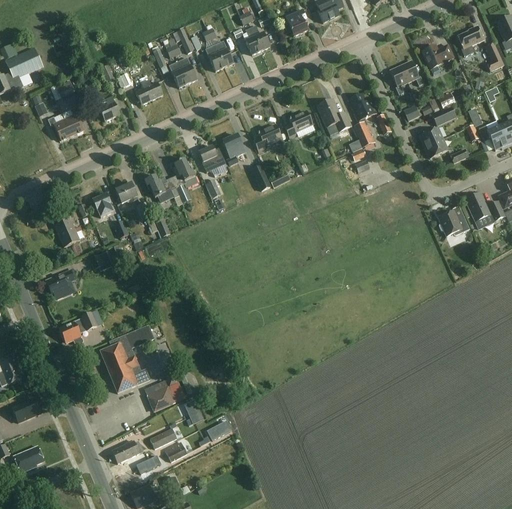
[(263,9),(258,0),(252,0),(257,11),(263,9)]
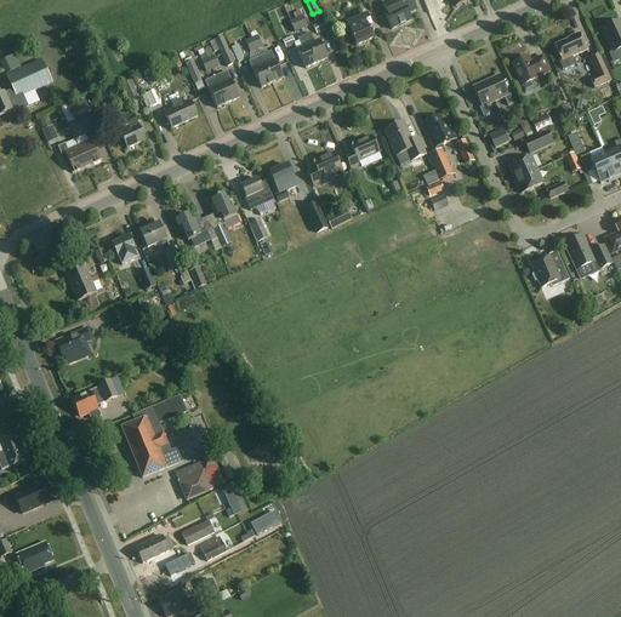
[(415,7),(411,0),(381,0),(386,11),(383,11),(391,27),(411,18),(408,11),(415,7)]
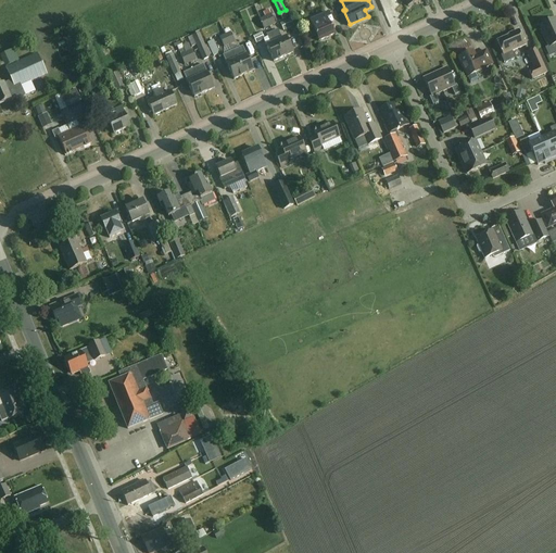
[(275,21),(269,7),(257,12),(264,26),(275,21)]
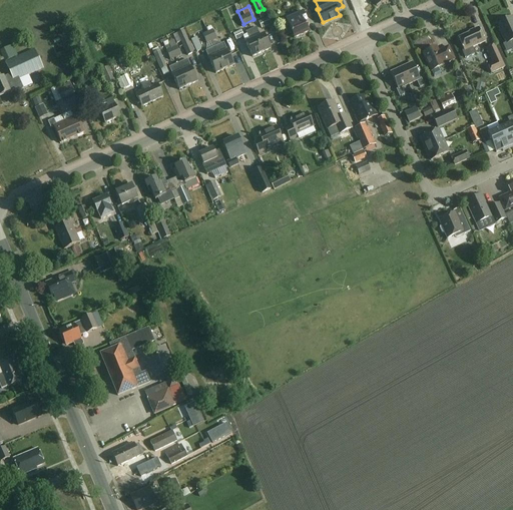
[(306,17),(303,9),(286,17),(294,35),(309,29),(304,18),(306,17)]
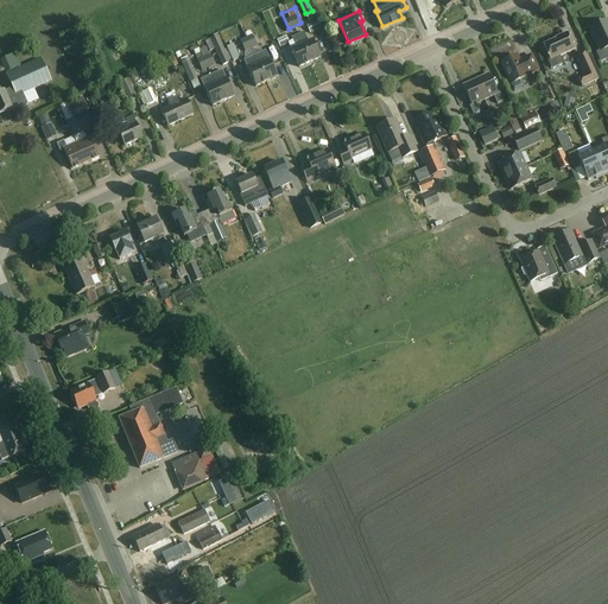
[(607,20),(607,17),(589,25),(600,49),(607,44),(607,20)]
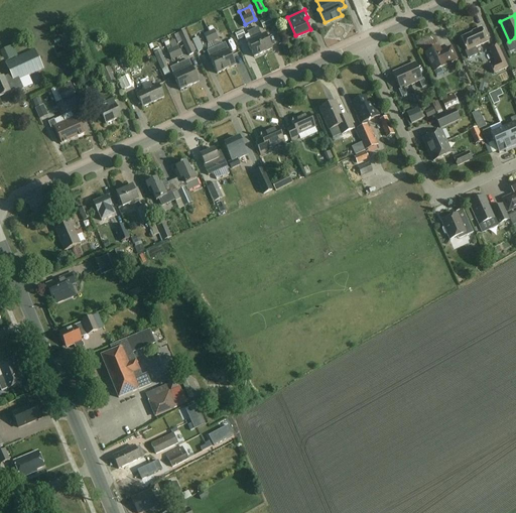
[(259,24),(261,30),(271,26),(269,20),(259,24)]
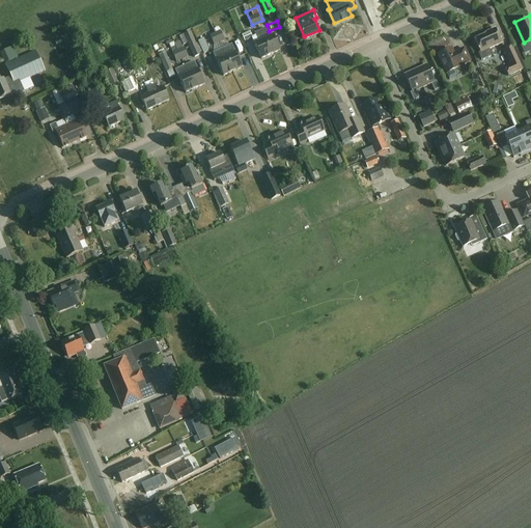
[(264,26),(259,28),(270,52),(279,48),(273,32),(268,34),(264,26)]
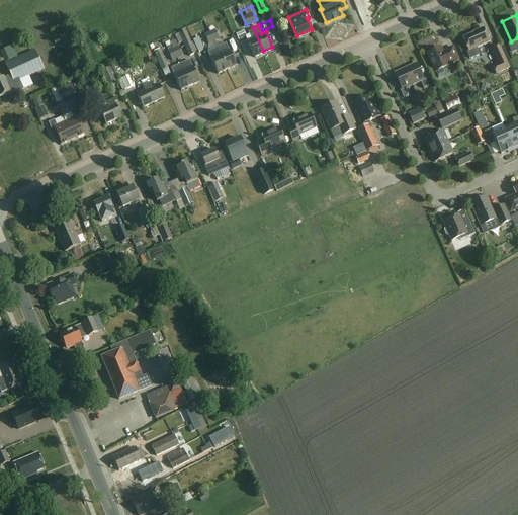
[(220,28),(223,35),(231,32),(228,26),(220,28)]
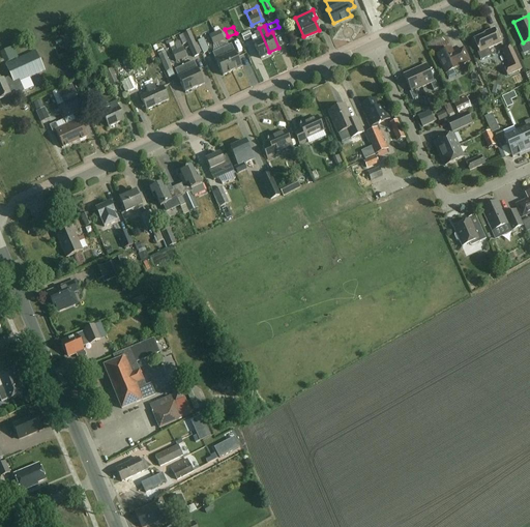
[(500,40),(494,27),(484,30),(486,32),(473,37),(479,49),(477,50),(480,56),(482,57),(490,53),(491,51),(489,46),(500,40)]
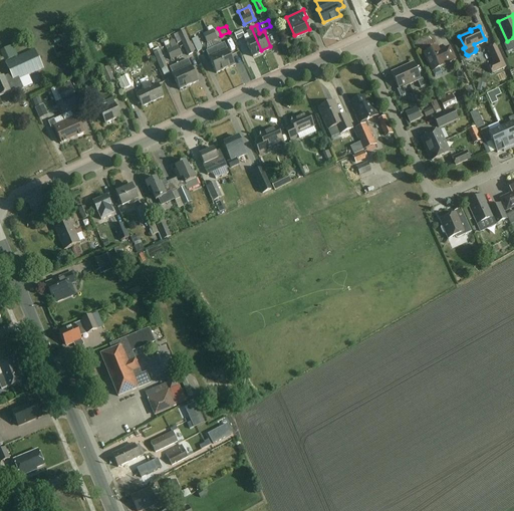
[(194,50),(185,27),(178,30),(188,53),(194,50)]
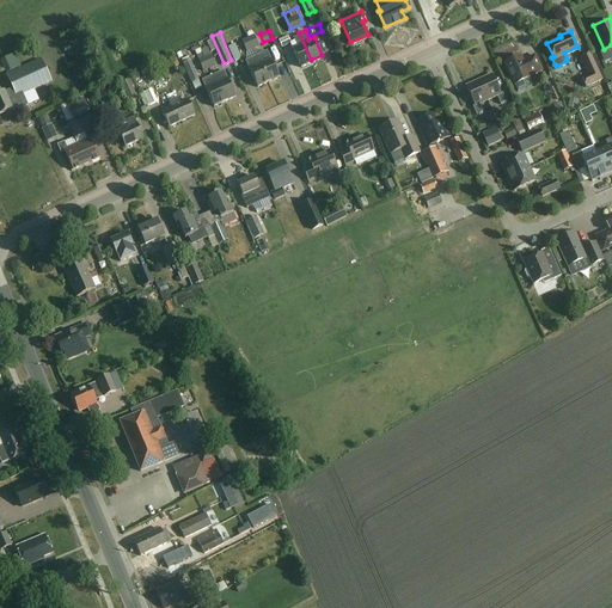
[(233,59),(242,55),(234,32),(225,36),(230,48),(233,59)]
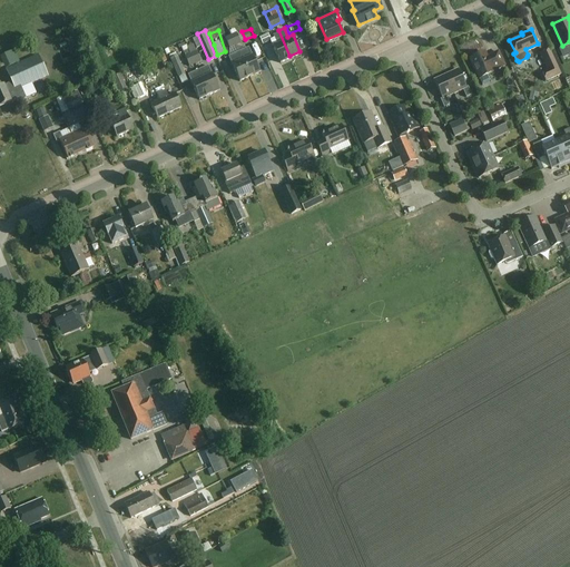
[(236,30),(225,35),(229,46),(241,40),(236,30)]
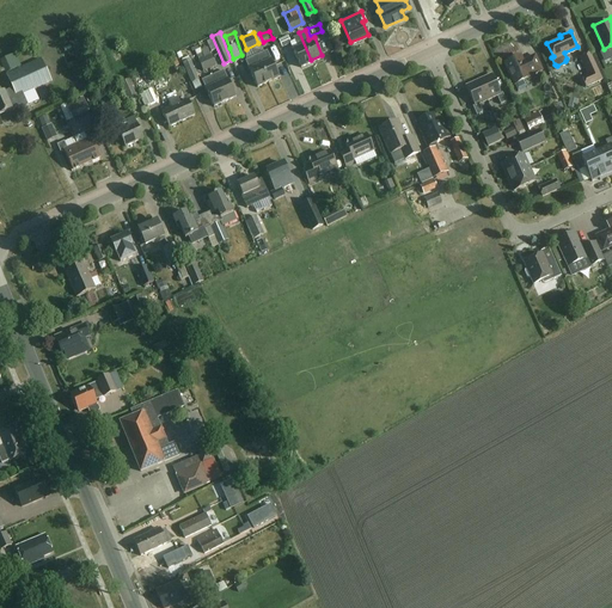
[(311,60),(299,32),(294,35),(299,44),(293,47),(300,65),(311,60)]
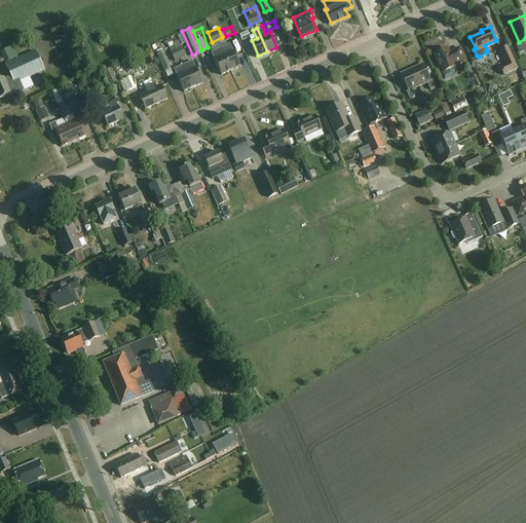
[(220,47),(230,69),(239,64),(229,43),(220,47)]
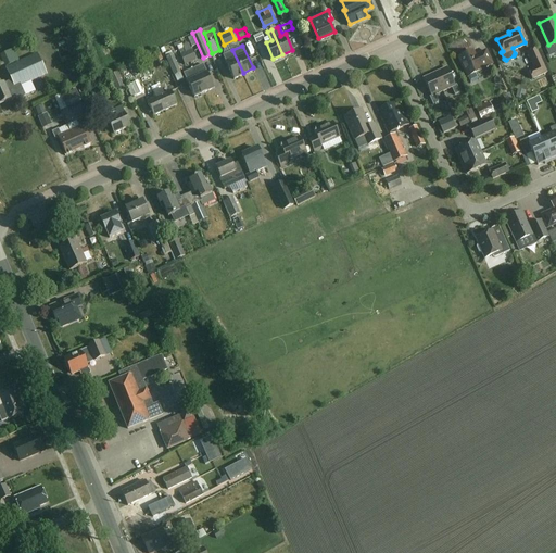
[(547,70),(538,46),(528,50),(534,65),(529,68),(532,77),(547,70)]
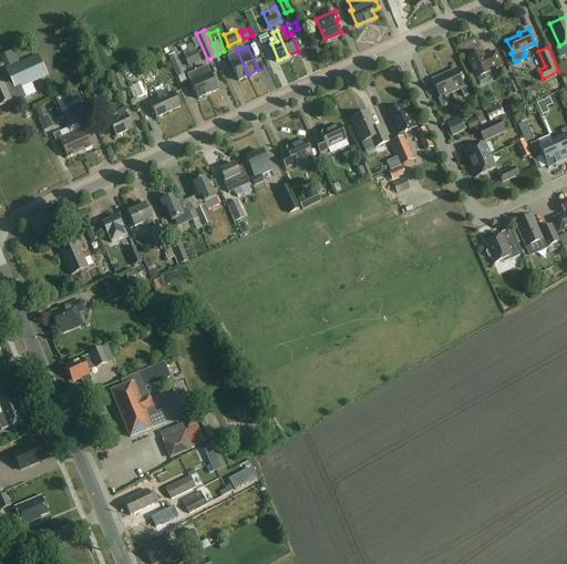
[(200,58),(195,48),(183,53),(187,63),(200,58)]
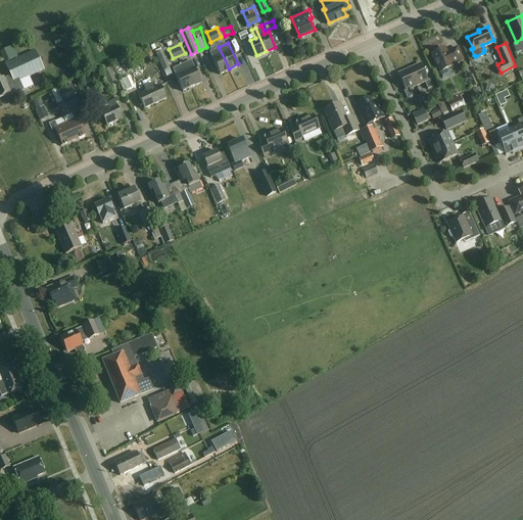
[(430,52),(439,71),(453,64),(453,63),(463,58),(457,45),(446,50),(444,46),(430,52)]
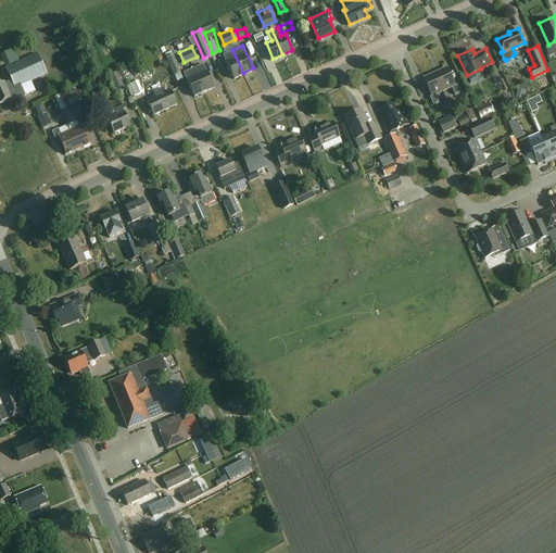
[(223,54),(234,77),(243,73),(232,50),(223,54)]
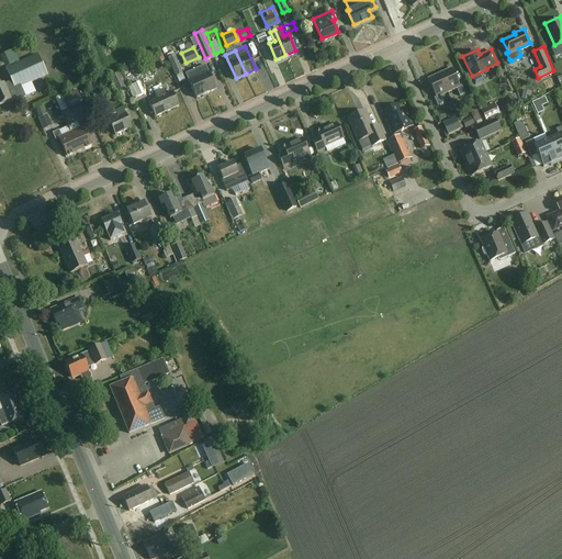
[(14,86),(21,84),(46,73),(36,52),(6,66),(11,78),(14,86)]
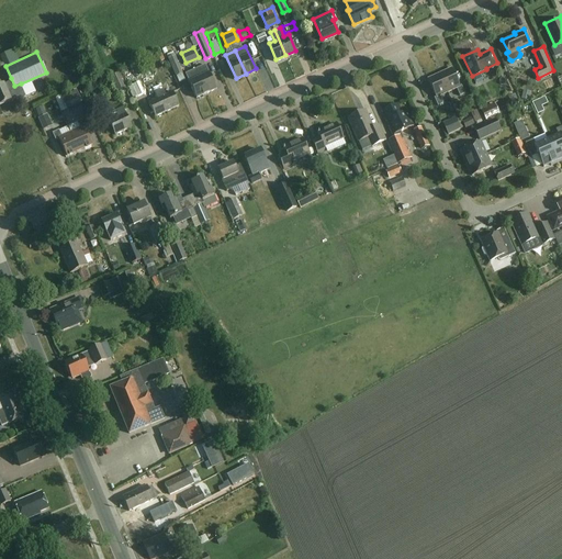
[(182,70),(175,52),(168,55),(176,74),(182,70)]
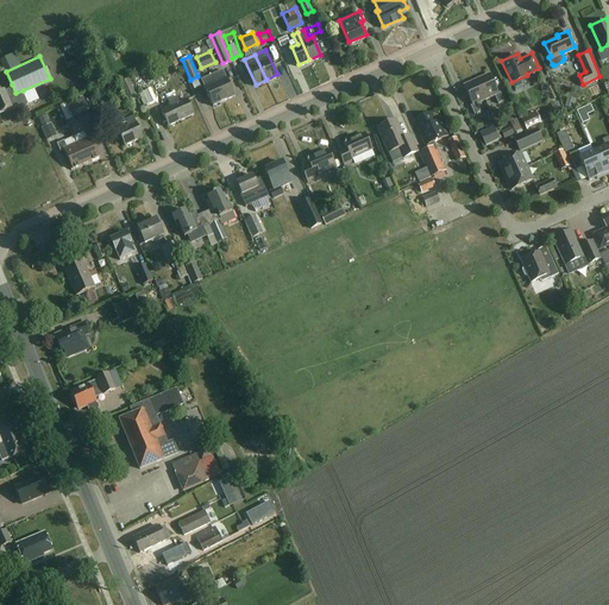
[(212,74),(224,99),(234,94),(223,69),(212,74)]
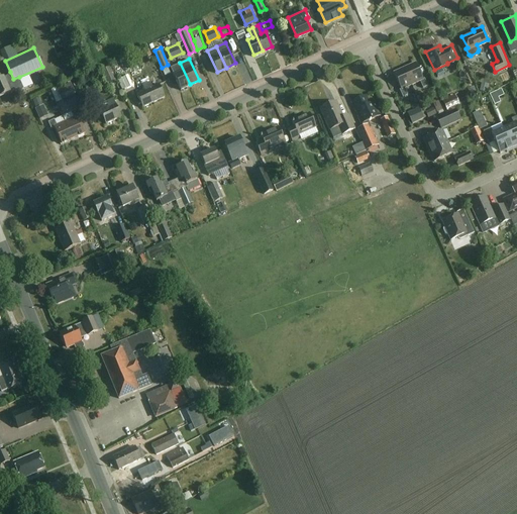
[(404,66),(412,83),(419,79),(422,86),(427,84),(424,77),(422,77),(415,61),(404,66)]
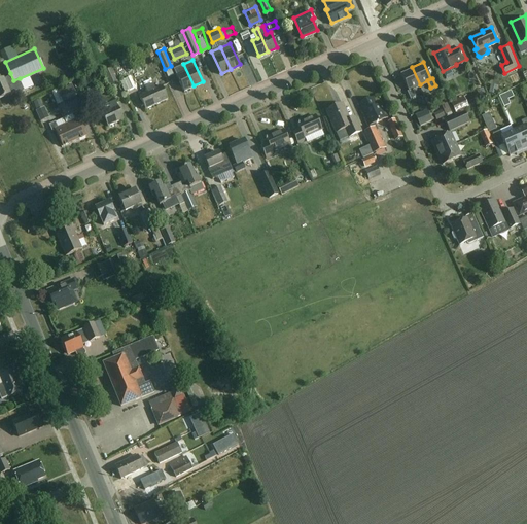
[(174,68),(184,90),(194,85),(183,64),(174,68)]
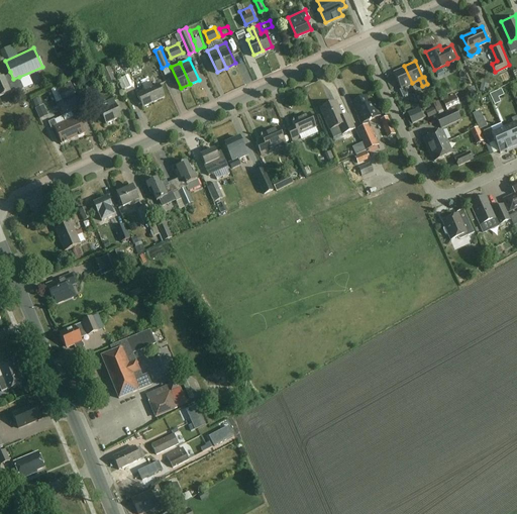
[(118,81),(110,64),(101,68),(108,85),(118,81)]
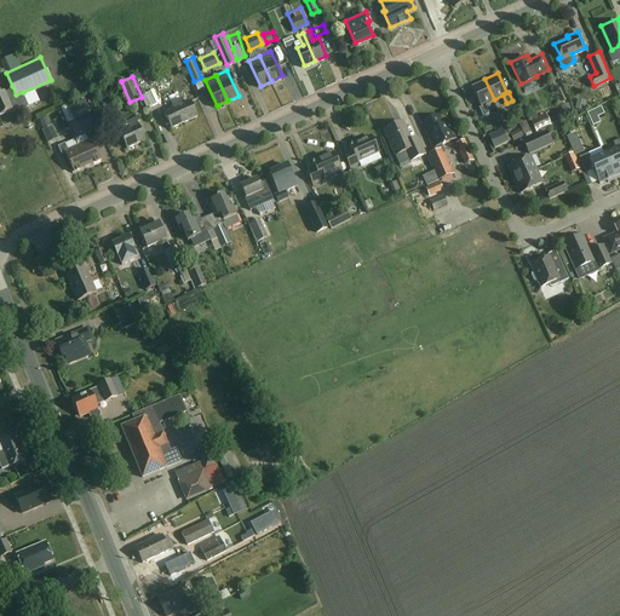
[(484,103),(494,99),(484,79),(471,85),(480,104),(478,105),(482,114),(488,111),(484,103)]
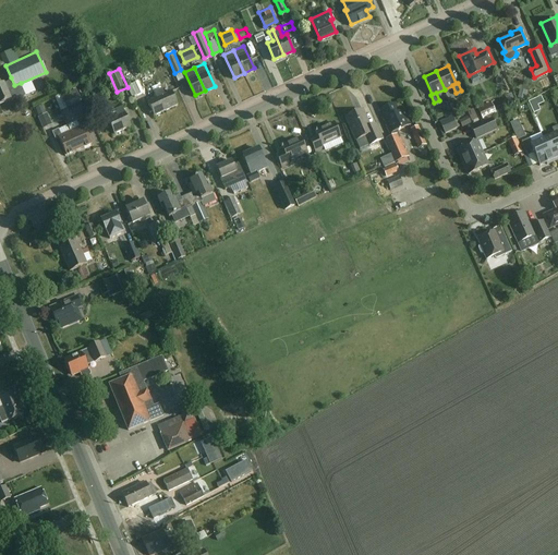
[(14,85),(11,77),(4,81),(3,80),(0,81),(0,101),(11,97),(17,94),(19,97),(25,94),(21,83),(14,85)]
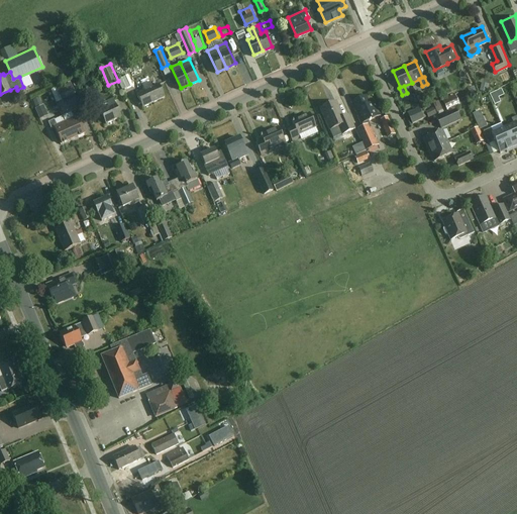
[(132,83),(128,73),(121,75),(126,86),(132,83)]
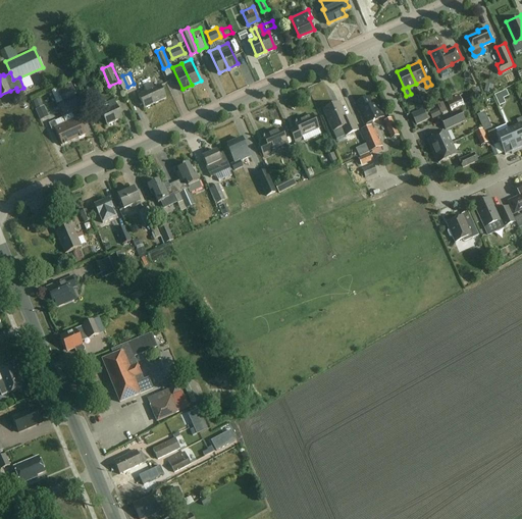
[(76,92),(71,81),(56,87),(61,99),(76,92)]
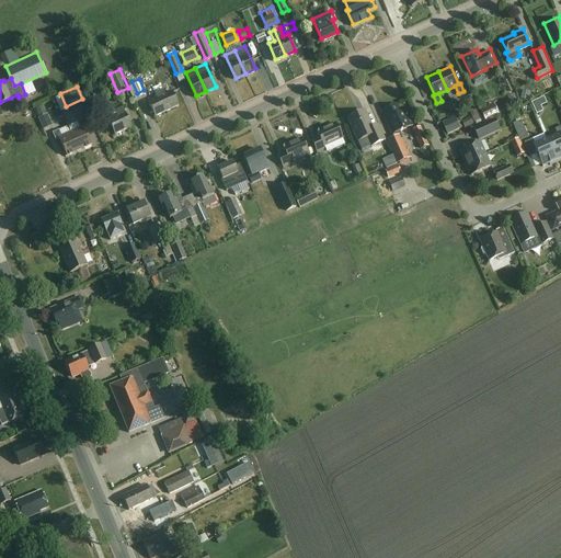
[(164,92),(162,87),(155,90),(157,95),(148,100),(155,114),(179,103),(172,89),(164,92)]
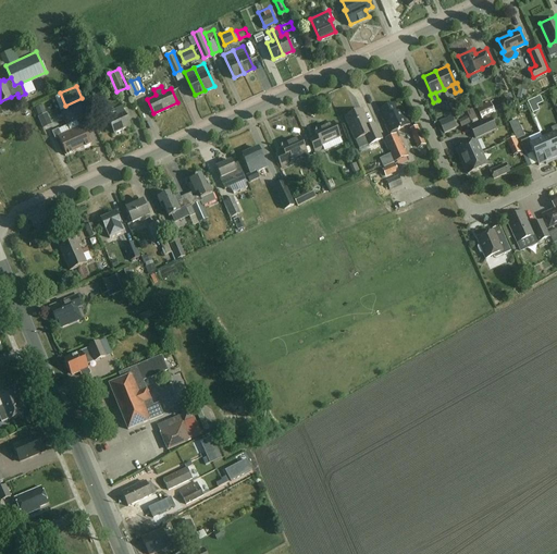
[(140,133),(126,96),(122,98),(136,135),(140,133)]
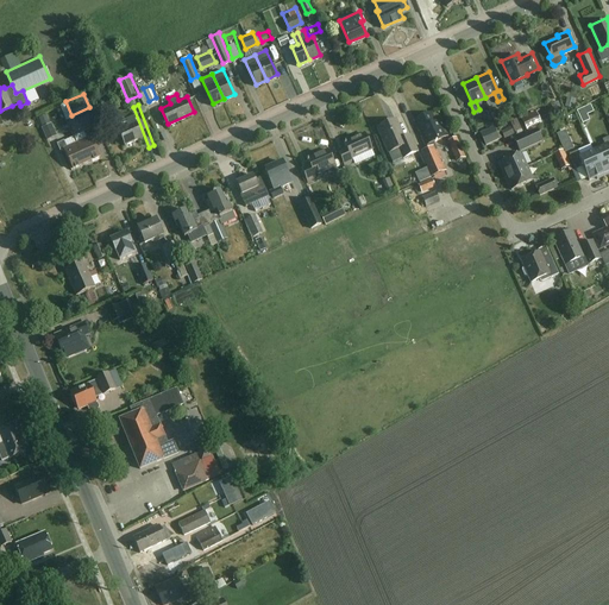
[(541,120),(535,108),(521,115),(526,127),(541,120)]
